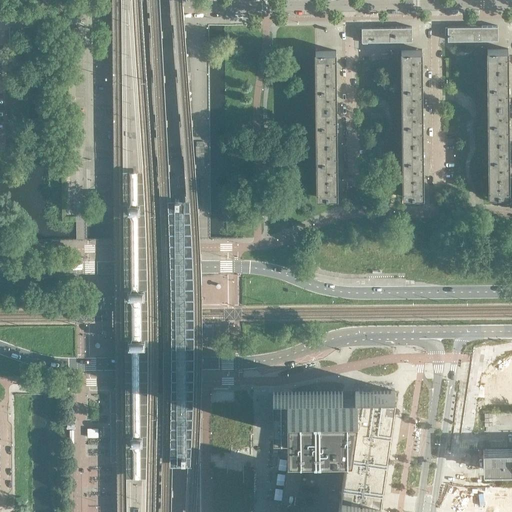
[(498,39),(498,25),(472,26),(447,26),(447,40),(498,39)]
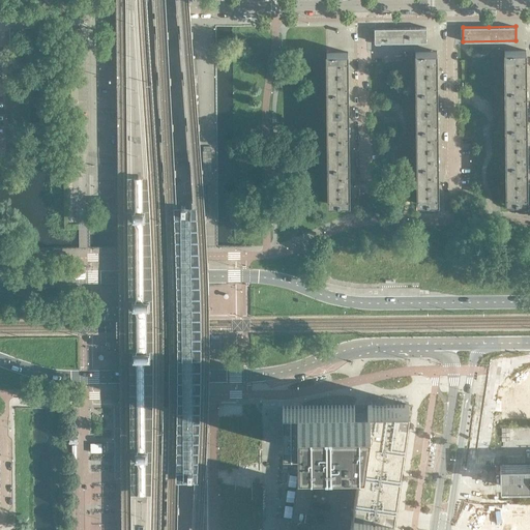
[(427,41),(427,27),(374,28),(375,42),(427,41)]
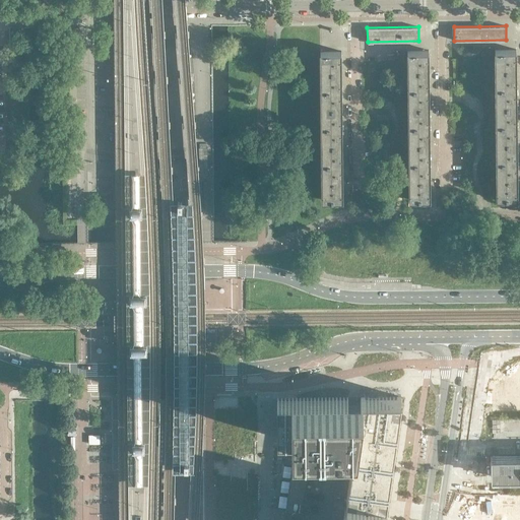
[(516,86),(516,59),(516,49),(495,49),(495,86),(516,86)]
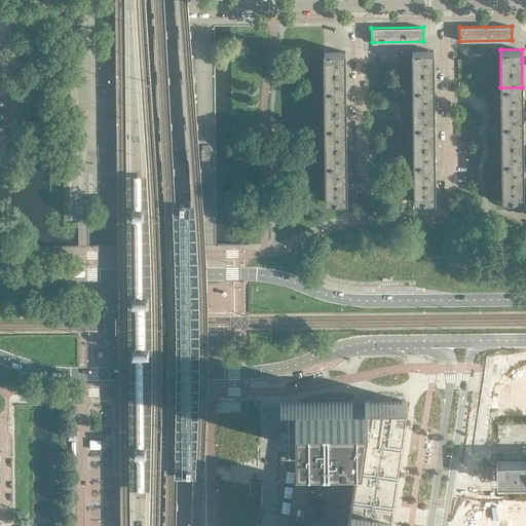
[(434,88),(434,61),(434,50),(412,50),(411,64),(412,88),(434,88)]
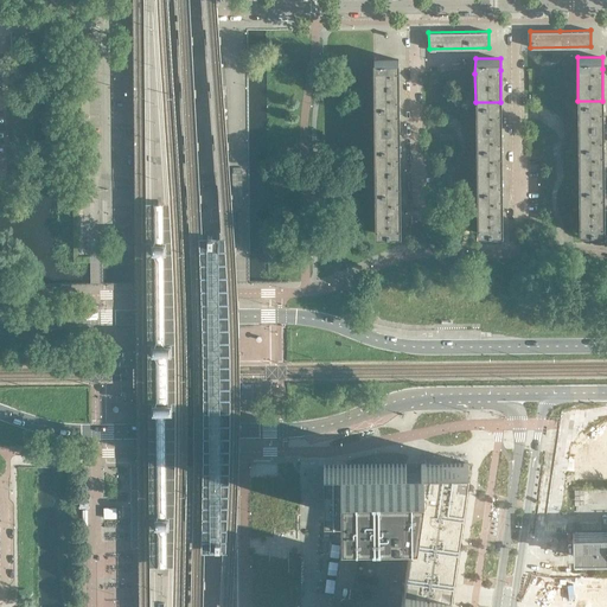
[(398,103),(398,71),(398,59),(374,59),(374,103),(398,103)]
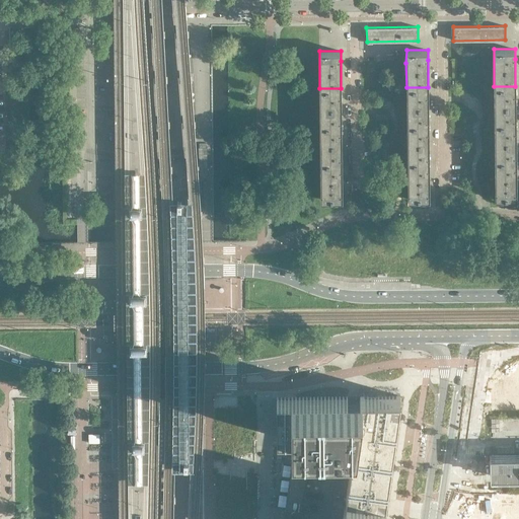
[(515,123),(515,95),(515,86),(494,86),(495,124),(515,123)]
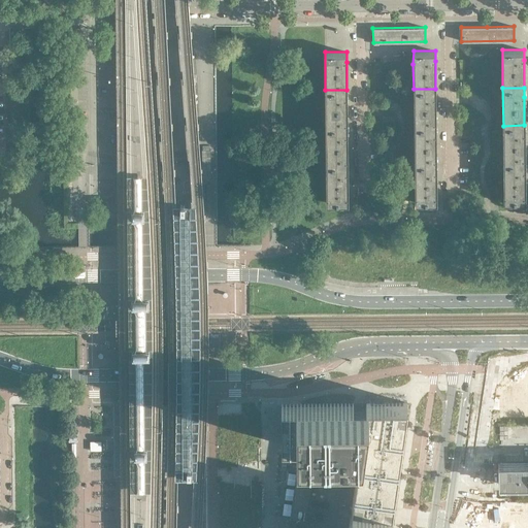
[(435,126),(435,98),(435,89),(414,89),(415,127),(435,126)]
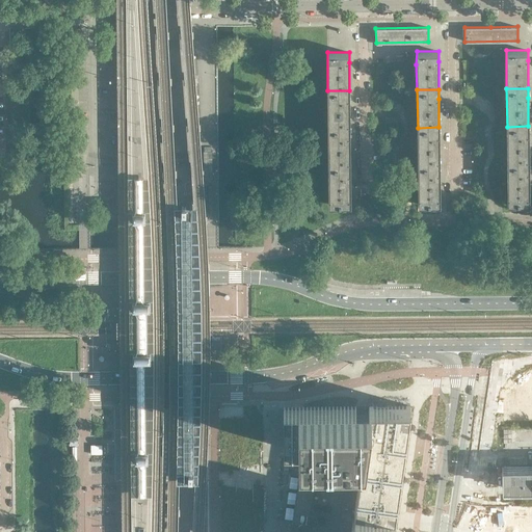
[(350,128),(349,100),(349,90),(327,90),(328,128),(350,128)]
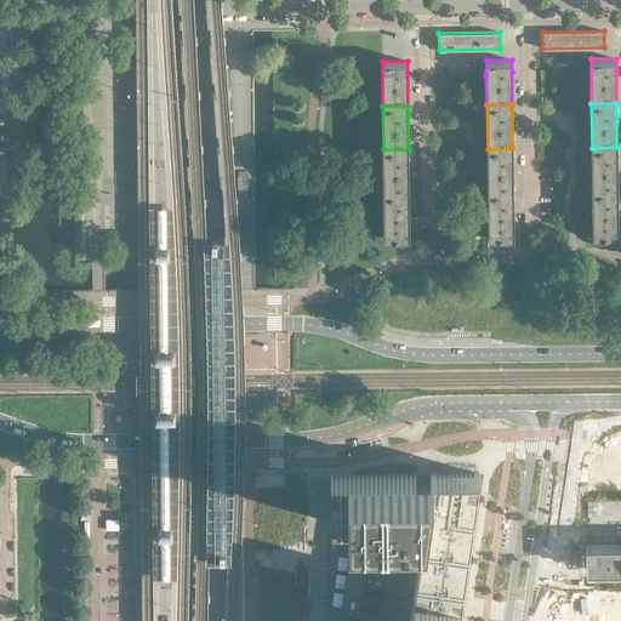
[(181,154),(180,141),(166,141),(166,142),(151,142),(151,141),(137,141),(138,154),(152,154),(152,153),(167,153),(167,154),(181,154)]
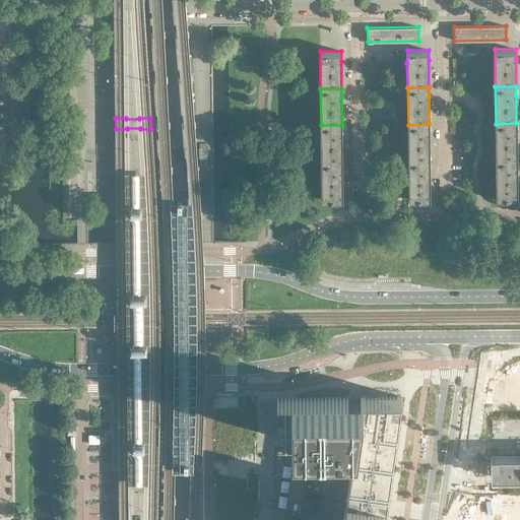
[(517,160),(517,133),(516,123),(496,124),(496,160),(517,160)]
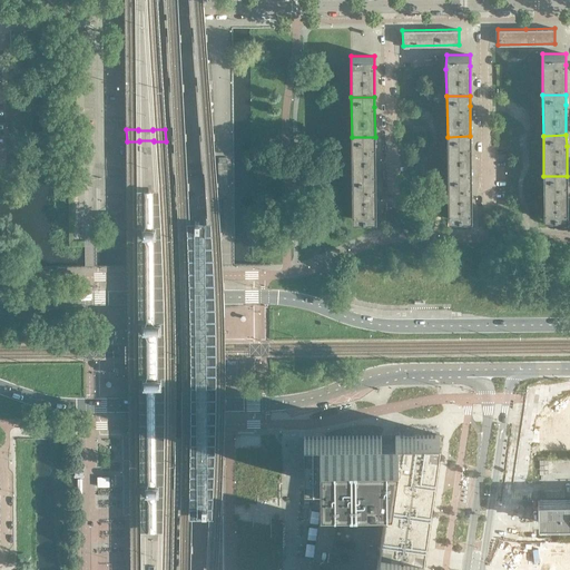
[(471,177),(471,147),(470,136),(448,137),(448,177),(471,177)]
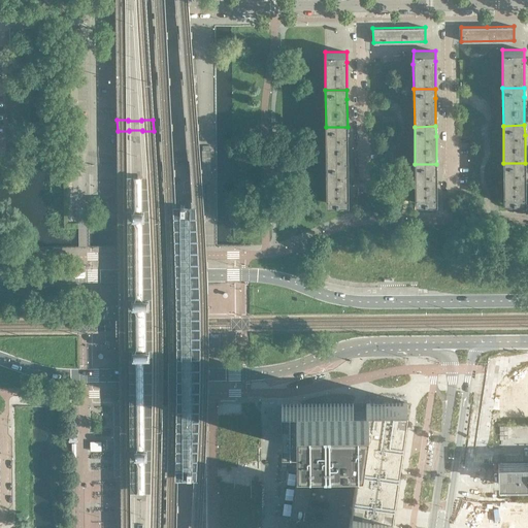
[(348,164),(348,136),(348,127),(326,127),(326,165),(348,164)]
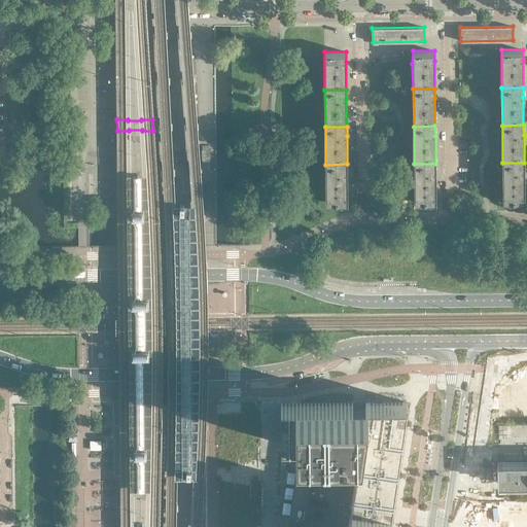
[(524,200),(524,172),(524,163),(502,163),(502,201),(524,200)]
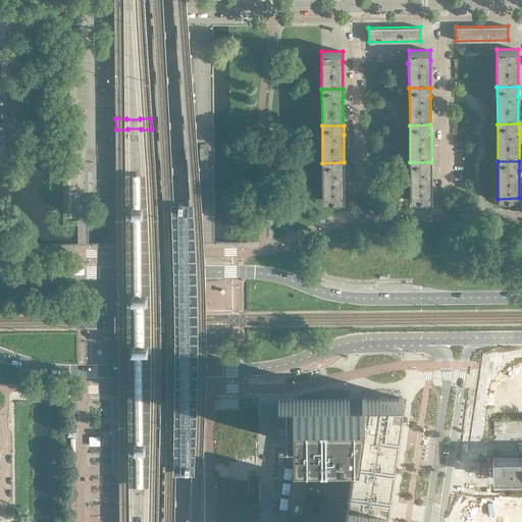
[(344,190),(344,172),(344,162),(322,163),(322,191),(322,200),(344,200),(344,190)]
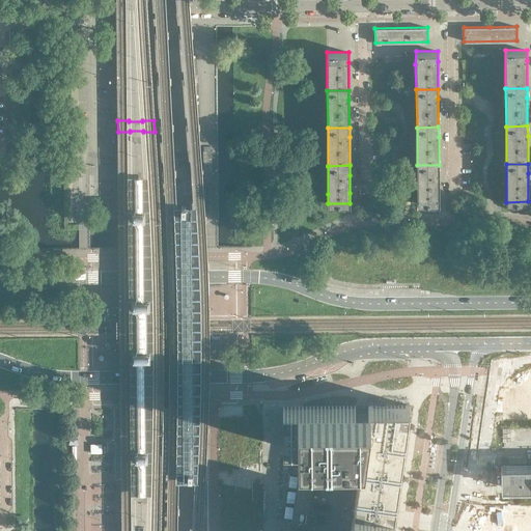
[(439,202),(439,174),(439,165),(417,165),(416,177),(417,193),(417,203),(439,202)]
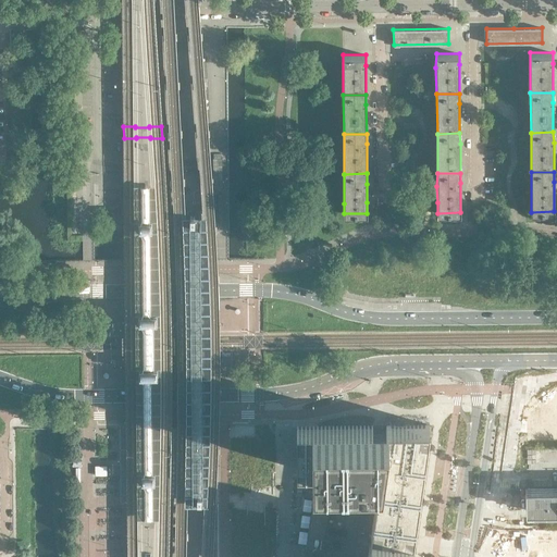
[(556,408),(534,409),(528,446),(556,445),(556,408)]
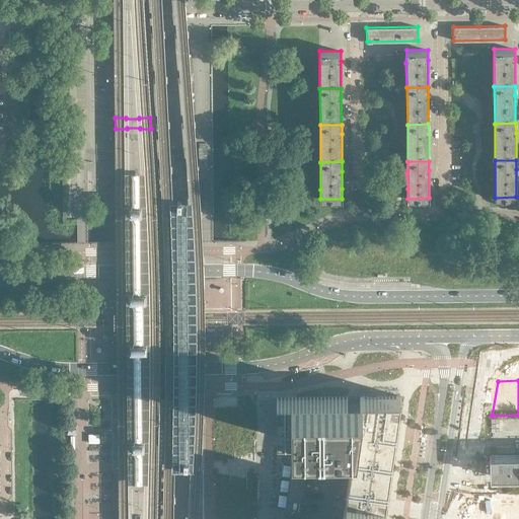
[(296,397),(277,397),(277,437),(295,437),(342,437),(343,430),(355,430),(346,496),(345,505),(342,518),(382,518),(383,511),(384,505),(385,502),(400,396),(373,396),(360,396),(347,396),(344,396),(296,397)]
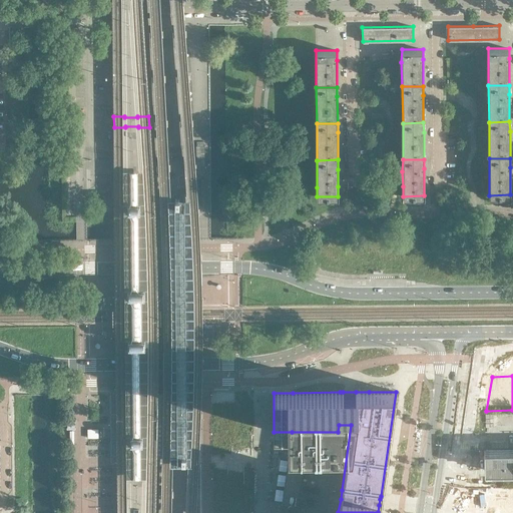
[(75,429),(75,420),(66,420),(67,429),(75,429)]
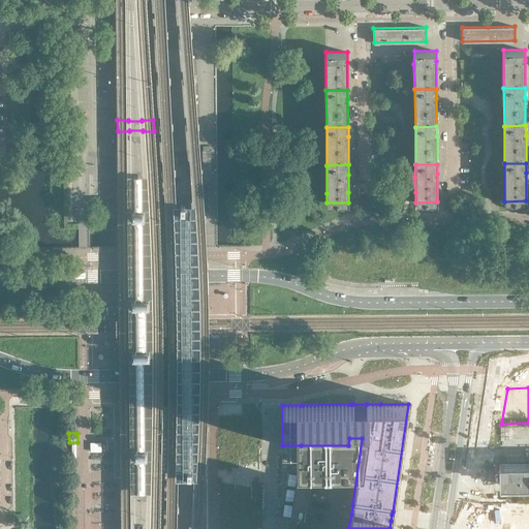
[(101,450),(101,442),(90,442),(90,452),(101,450)]
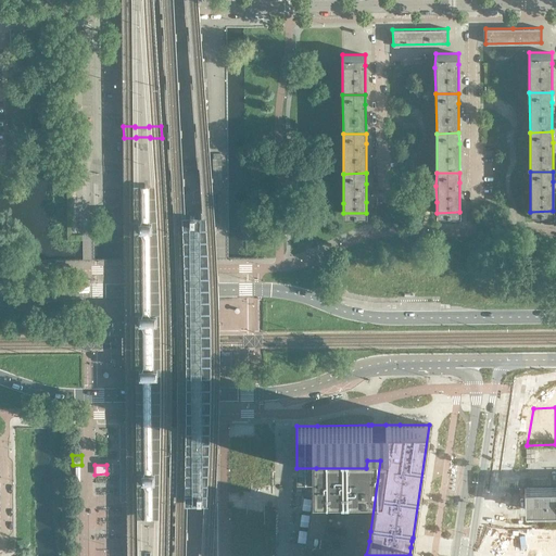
[(311,508),(305,547),(323,551),(332,484),(315,482),(311,508)]
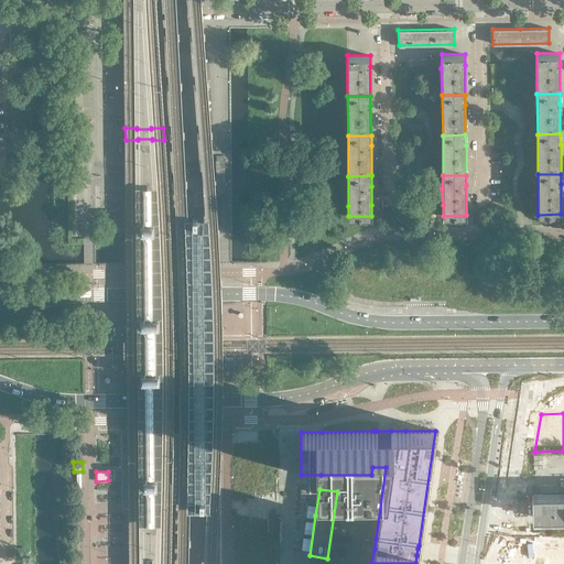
[(563,492),(532,494),(532,517),(563,516),(563,492)]
